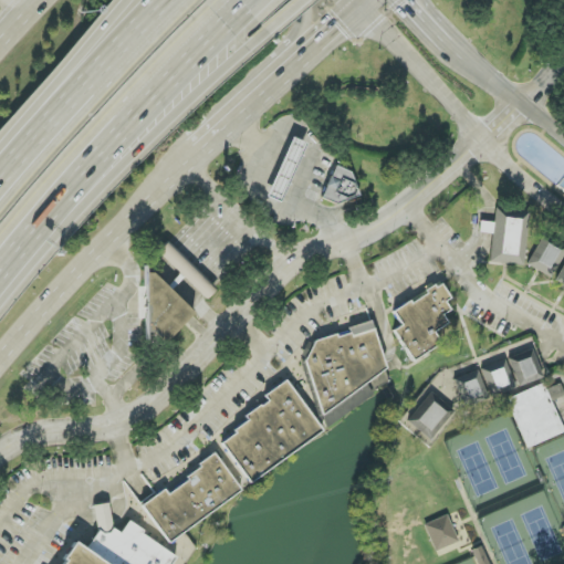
[(282,200),(269,194),(293,136),(307,143),(282,200)]
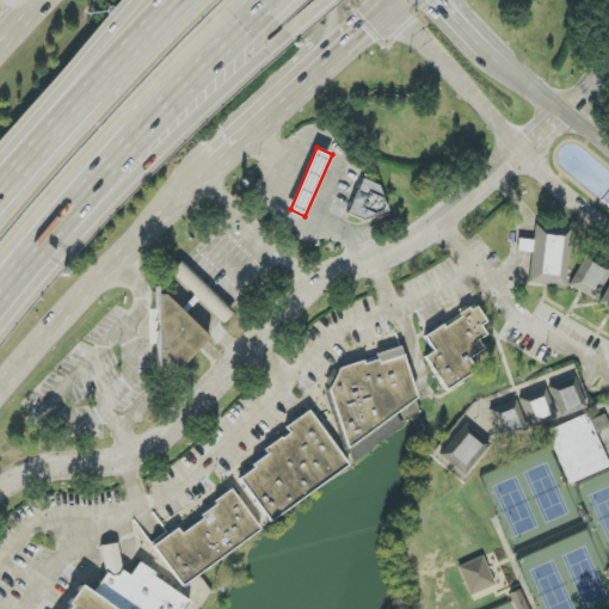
[(350,211),(365,219),(389,209),(381,184),(364,178),(350,211)]
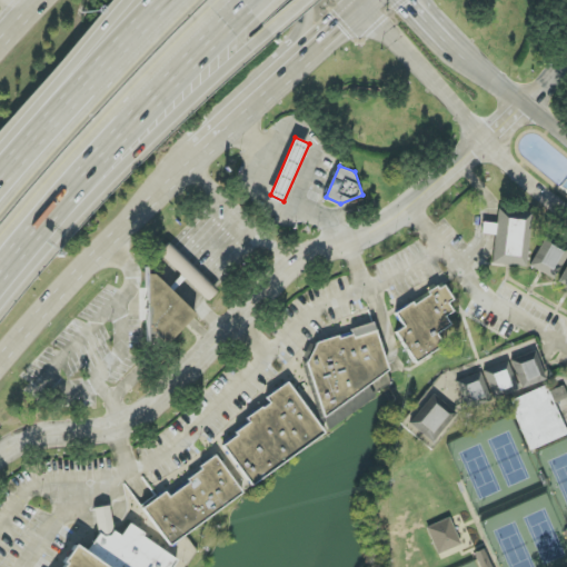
[(494,260),(497,234),(498,221),(499,206),(534,210),(527,265),(494,260)]
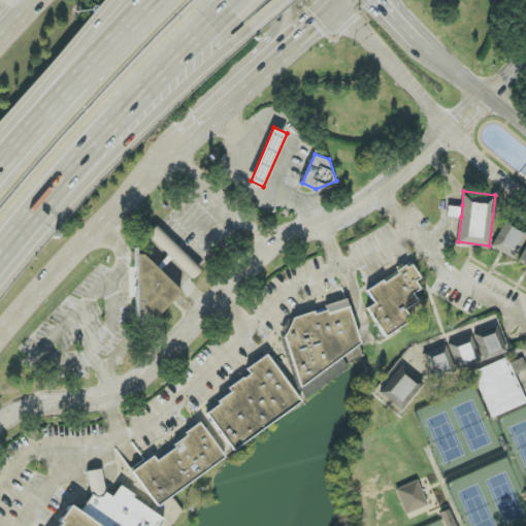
[(450,204),(462,205),(461,217),(448,216),(450,204)]
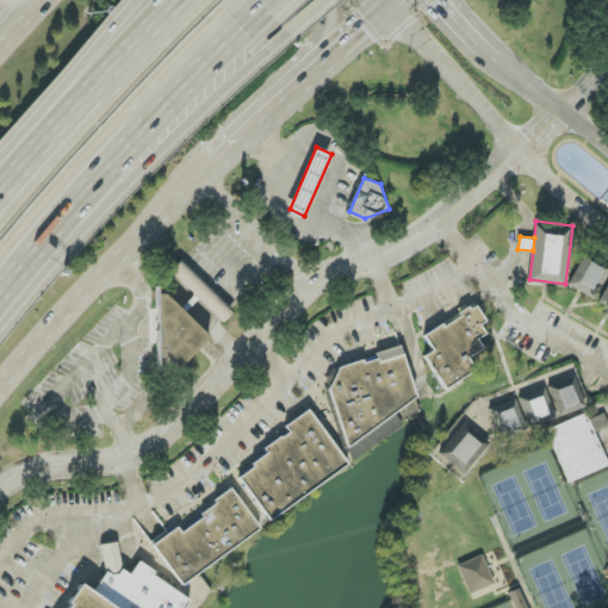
[(607,266),(582,256),(571,286),(599,297),(607,274),(607,266)]
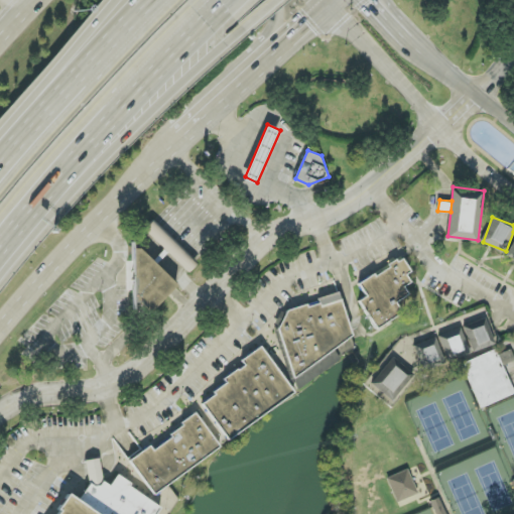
[(178,283),(140,247),(135,247),(134,310),(152,311),(178,283)]
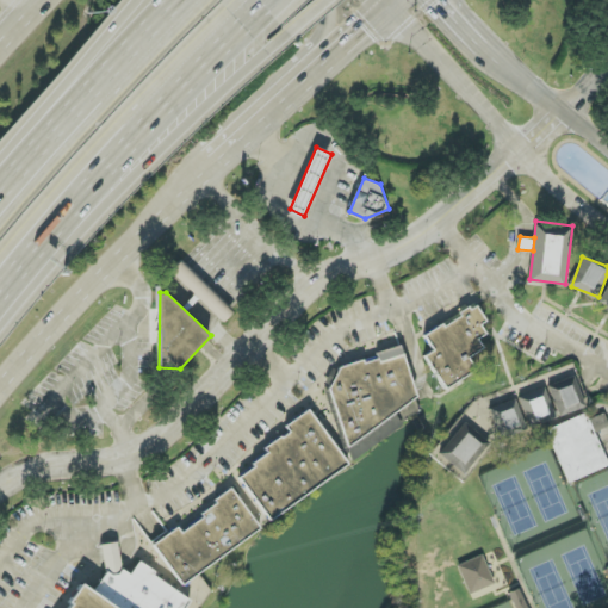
[(427,354),(446,388),(477,370),(469,357),(485,347),(479,337),(488,333),(482,323),(488,320),(477,304),(426,335),(434,349),(427,354)]
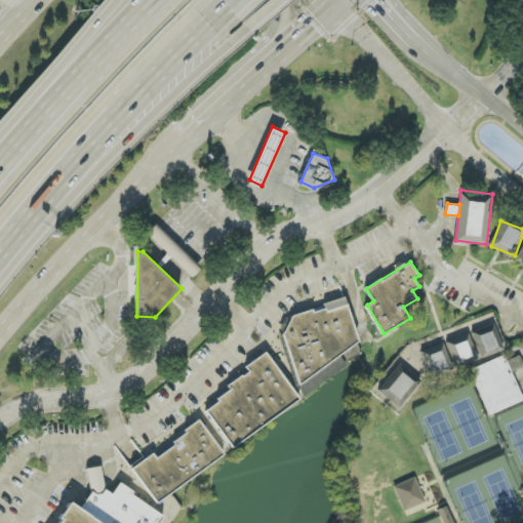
[(314,307),(315,310),(327,306),(325,300),(346,294),(349,302),(360,338),(300,383),(284,331),(293,313),(314,307)]
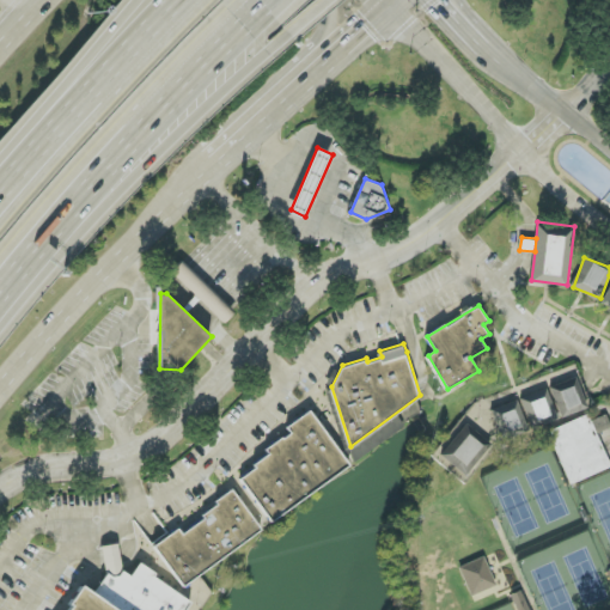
[(592,406),(580,374),(550,385),(562,418),(592,406)]
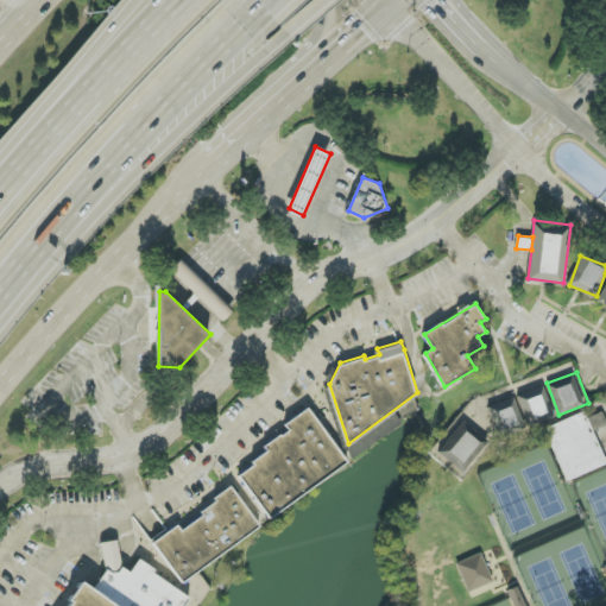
[(518,393),(528,424),(555,415),(545,385),(518,393)]
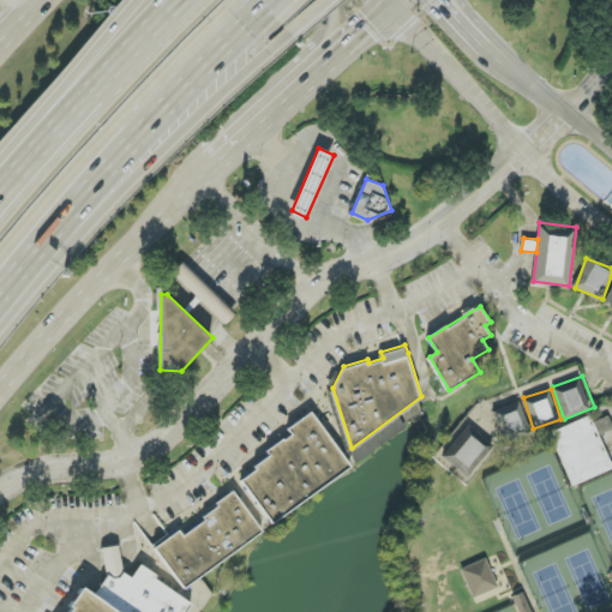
[(531,432),(521,400),(493,408),(504,441),(531,432)]
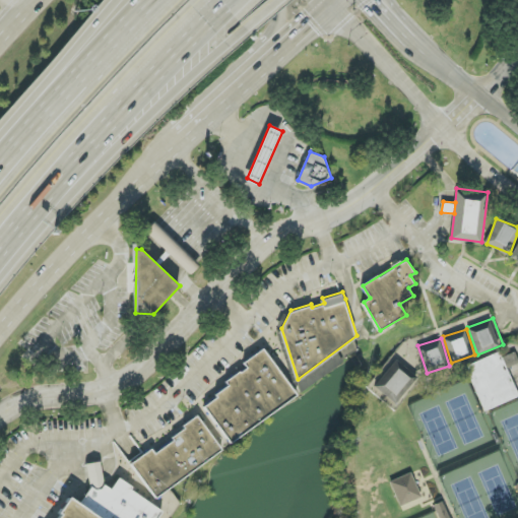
[(244,361),(264,346),(298,393),(232,442),(205,404),(217,395),(216,392),(229,383),(227,379),(241,369),(242,370),(248,366),(244,361)]
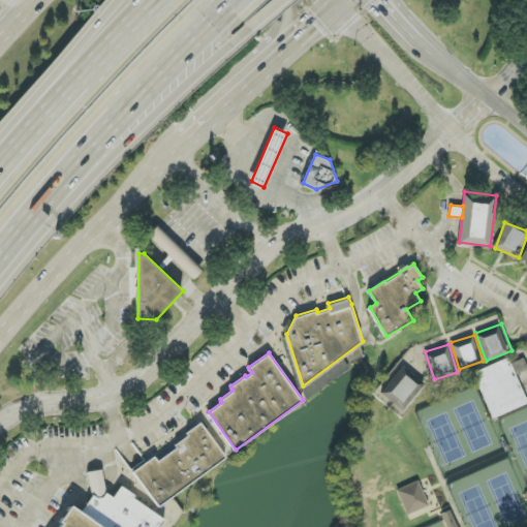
[(476,372),(494,416),(526,404),(526,396),(518,373),(526,369),(526,358),(524,352),(476,372)]
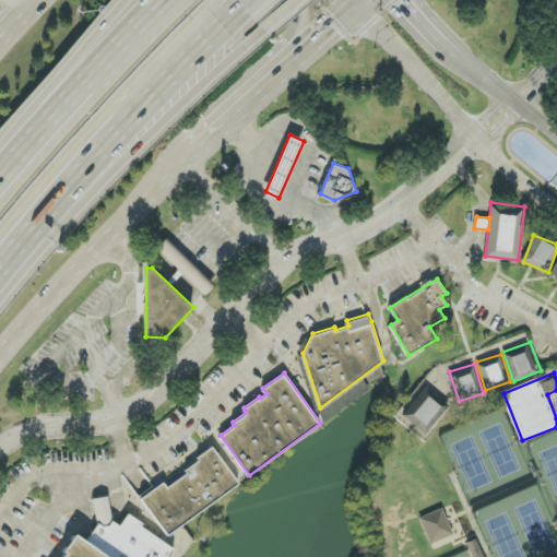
[(449,405),(426,386),(402,414),(426,434),(449,405)]
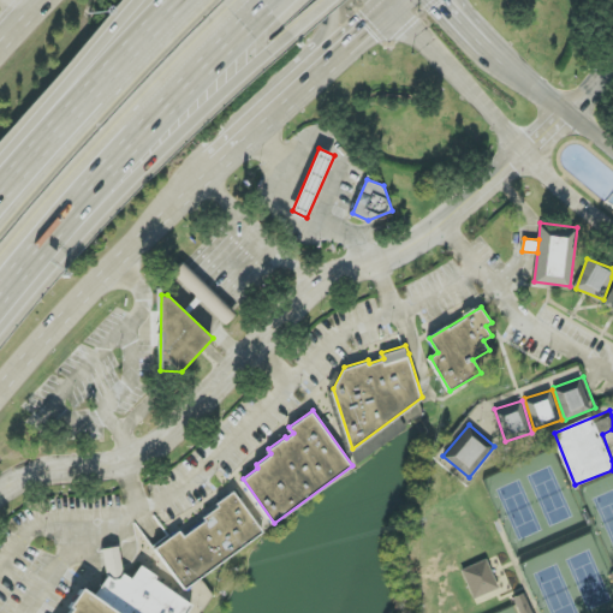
[(263,534),(238,494),(182,531),(180,530),(156,547),(183,588),(263,534)]
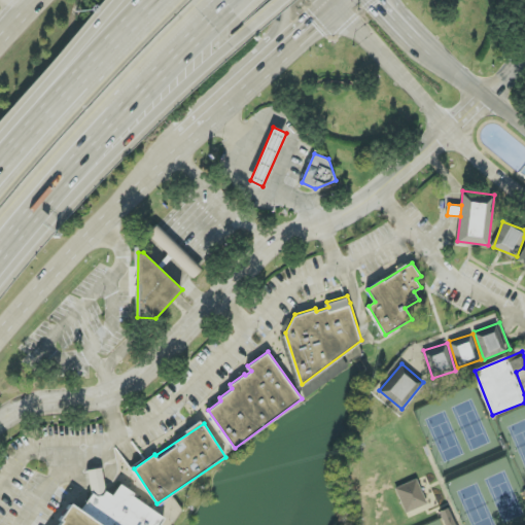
[(159,524),(165,517),(134,497),(134,492),(120,484),(113,495),(106,491),(103,467),(89,468),(92,493),(81,511),(70,503),(61,518),(61,520),(57,524),(159,524)]
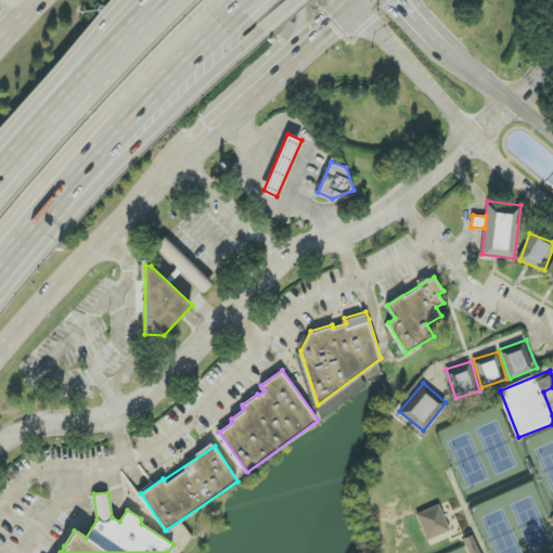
[(451,529),(440,503),(418,513),(428,539),(451,529)]
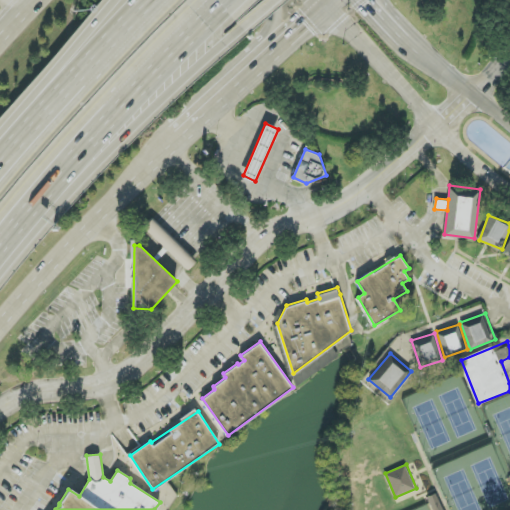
[(429,496),(434,509),(446,509),(438,492),(429,496)]
